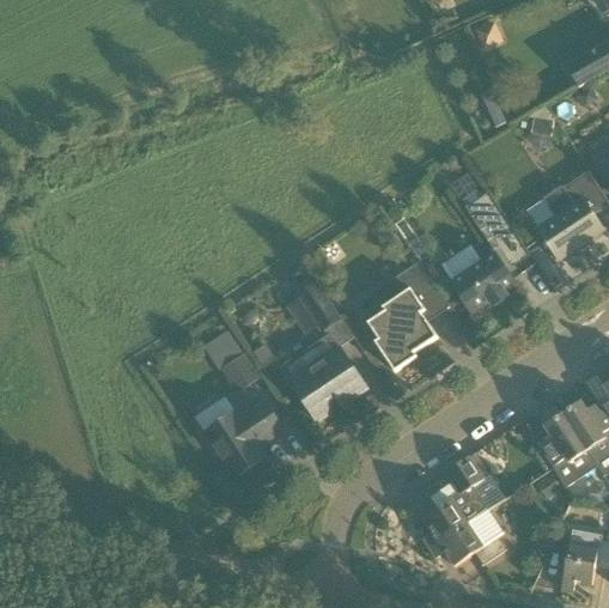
[(489,20),(473,28),(480,44),(497,37),(489,20)]
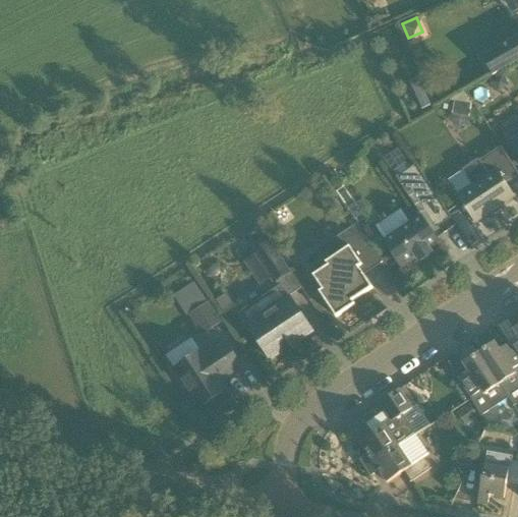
[(517,56),(517,33),(479,55),(490,72),(517,56)]
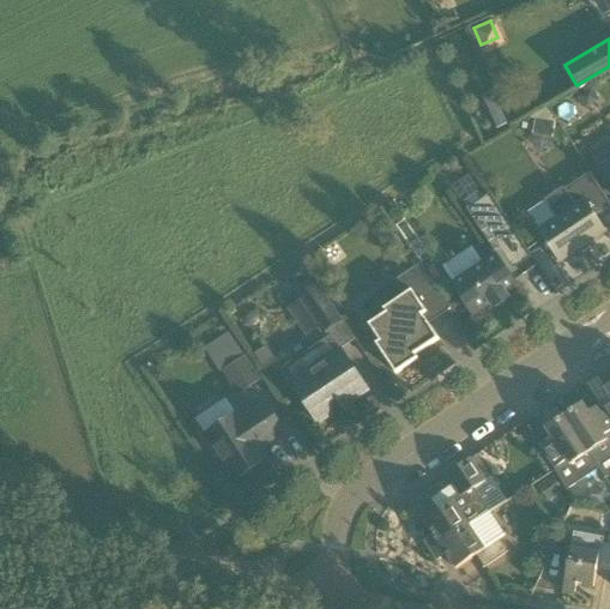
[(587,85),(574,94),(583,106),(596,97),(587,85)]
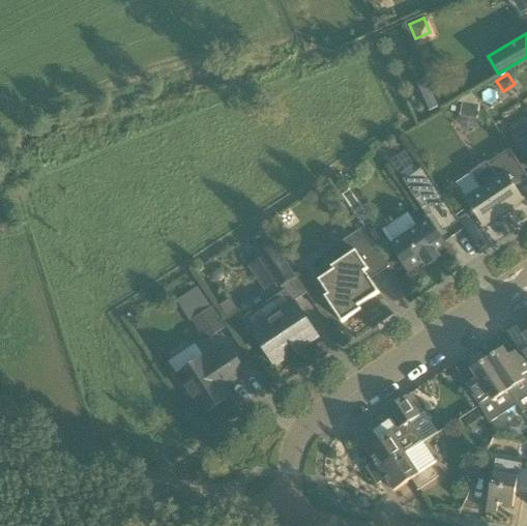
[(475,119),(478,101),(462,98),(459,116),(466,125),(475,119)]
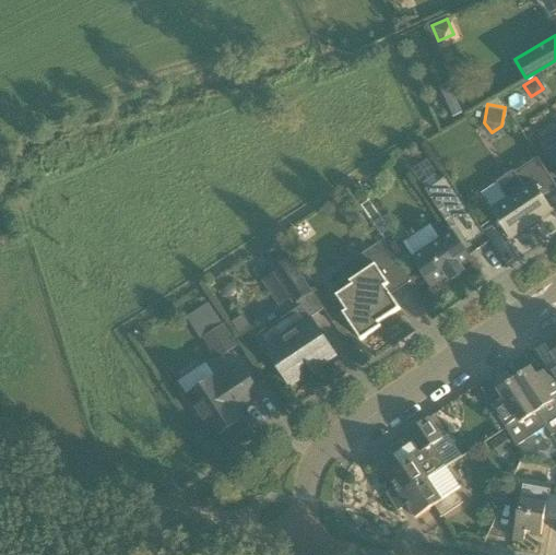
[(504,192),(486,204),(507,236),(549,207),(540,192),(554,182),(534,153),(512,168),(511,166),(493,178),(494,178),(504,192)]
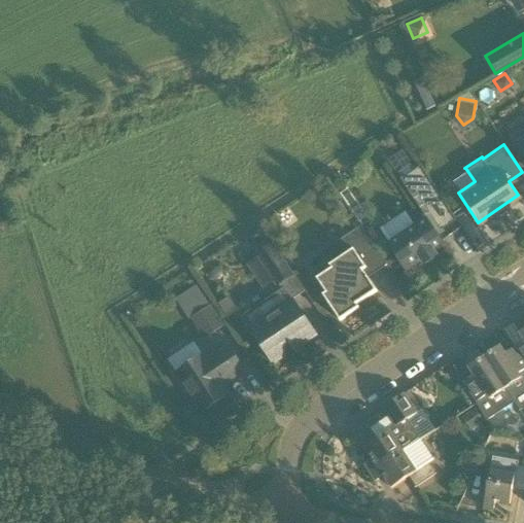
[(386,154),(391,166),(406,159),(400,147),(386,154)]
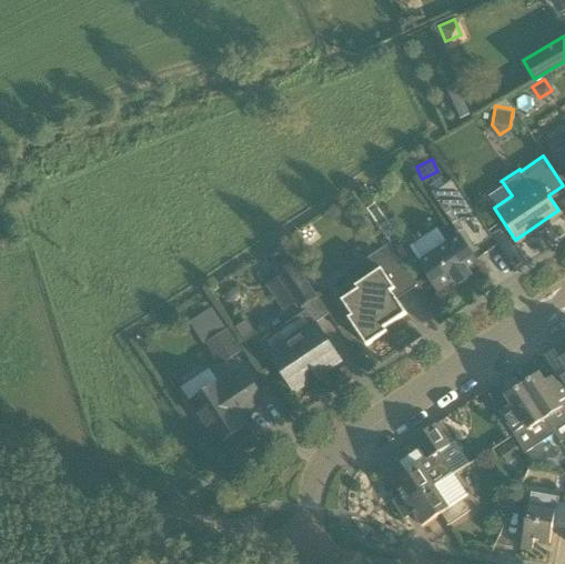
[(488,234),(450,177),(430,190),(441,207),(445,203),(473,245),(488,234)]
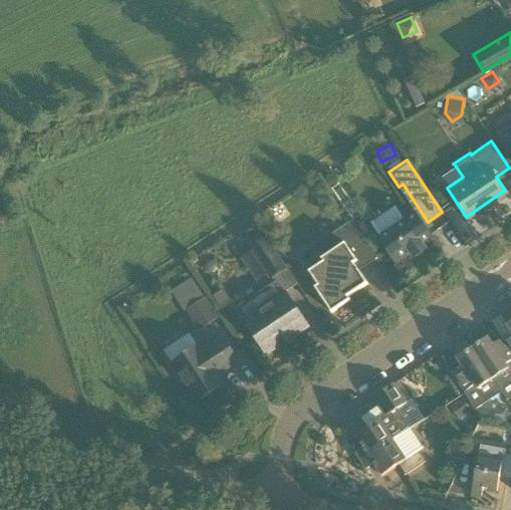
[(359,212),(337,180),(328,186),(350,218),(359,212)]
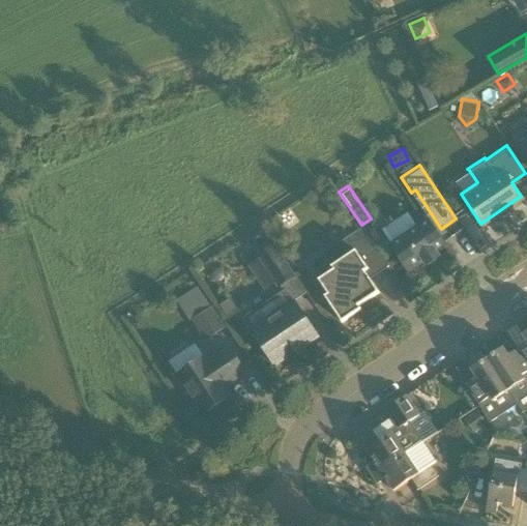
[(443,243),(427,217),(388,242),(406,268),(421,258),(425,263),(437,255),(434,251),(443,243)]
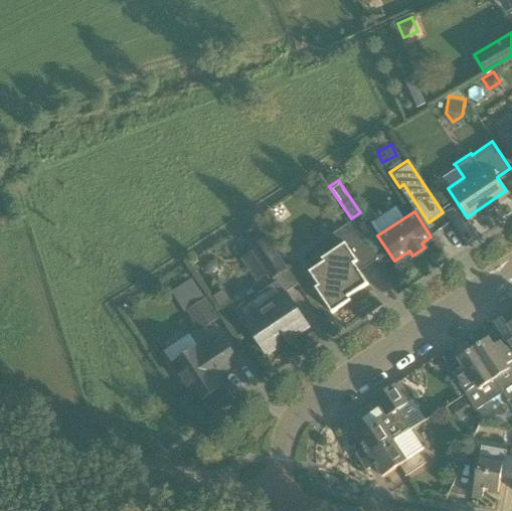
[(317,284),(313,286),(330,311),(349,298),(346,295),(366,282),(352,261),(354,260),(353,258),(369,246),(351,219),(336,229),(343,240),(320,257),(322,260),(307,270),(317,284)]
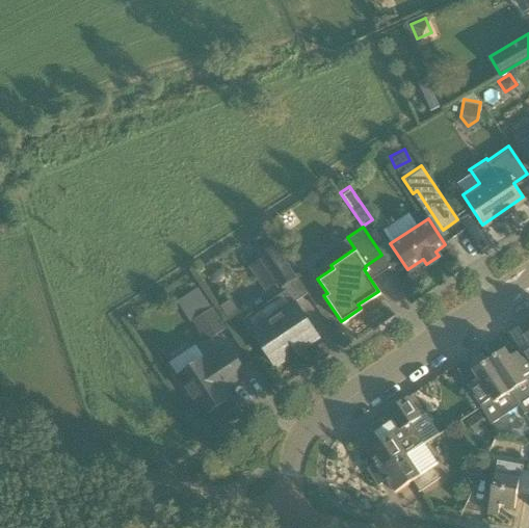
[(261,232),(253,238),(261,251),(270,244),(261,232)]
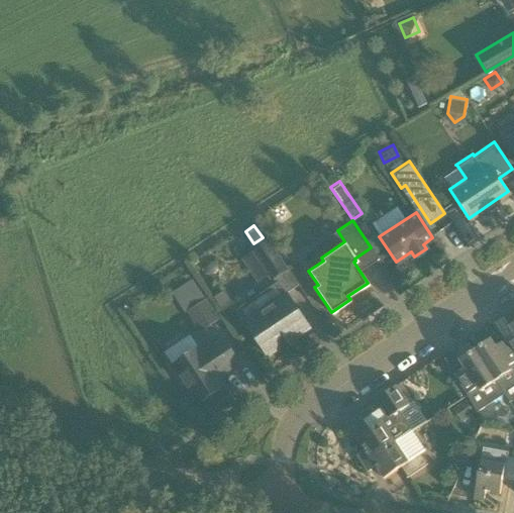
[(269,277),(286,266),(266,235),(263,237),(253,243),(248,246),(269,277)]
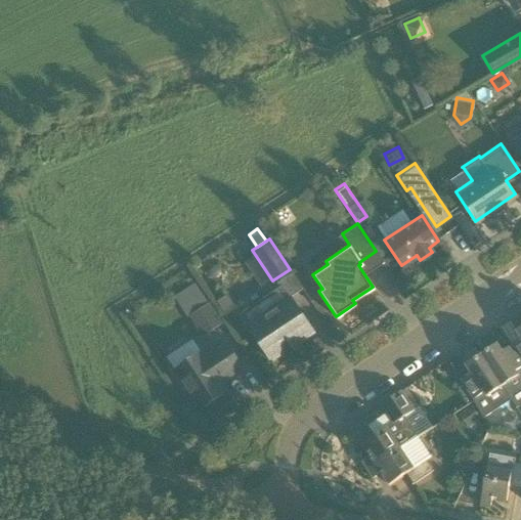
[(241,309),(240,313),(247,322),(246,323),(257,340),(257,345),(262,353),(266,354),(269,359),(283,350),(298,341),(312,331),(289,295),(288,295),(280,284),(241,309)]
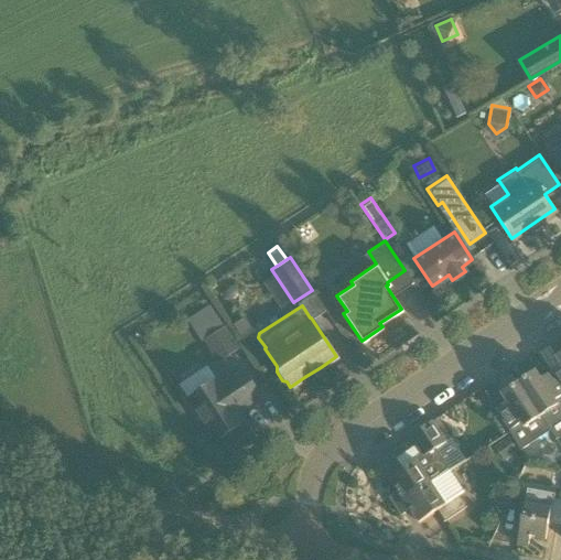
[(223,326),(205,338),(217,356),(235,344),(223,326)]
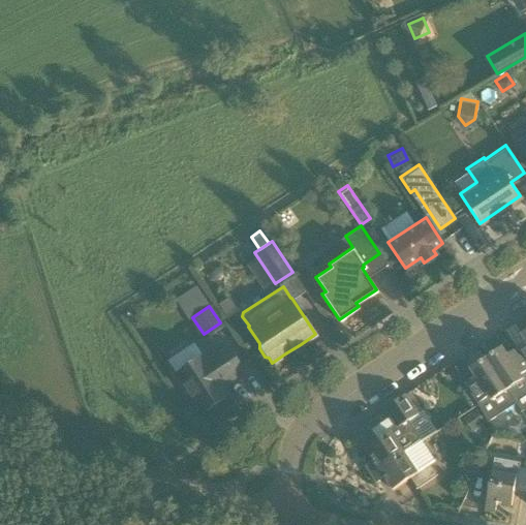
[(515,345),(525,362),(525,327),(519,331),(524,339),(515,345)]
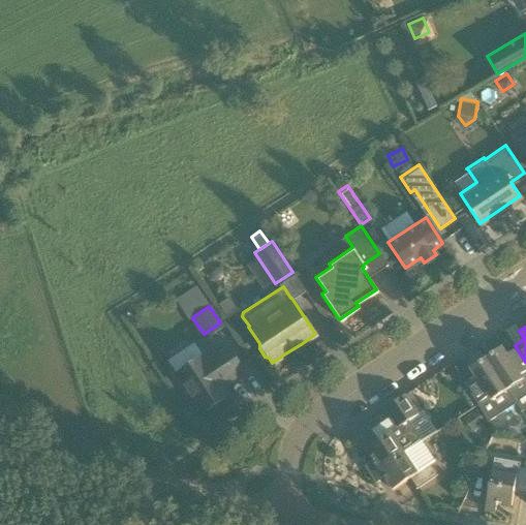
[(191,340),(165,357),(200,410),(227,393),(221,383),(243,369),(226,344),(205,359),(202,353),(200,354),(191,340)]
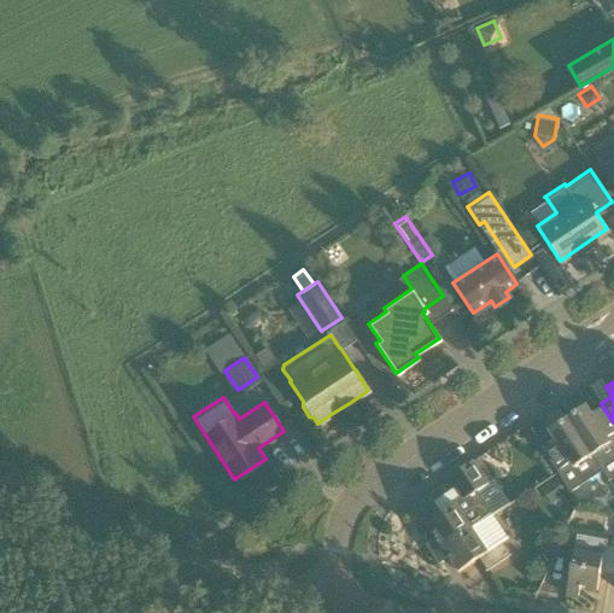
[(598,465),(613,454),(613,422),(601,403),(589,412),(583,402),(565,414),(598,465)]
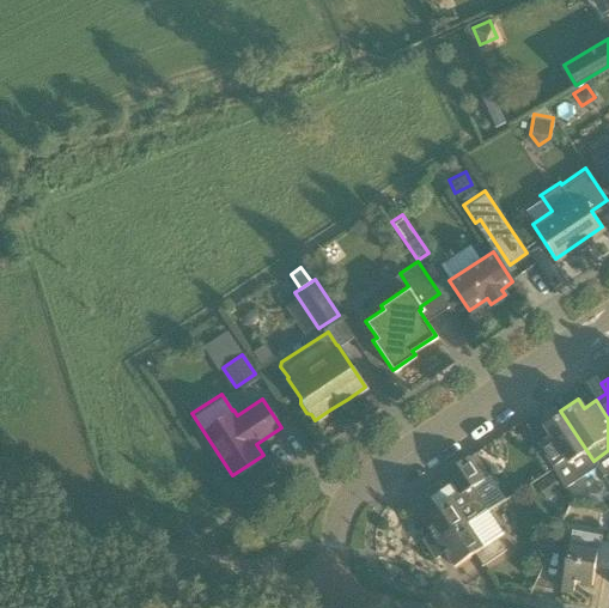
[(596,464),(594,461),(560,411),(541,424),(548,432),(536,441),(565,484),(596,464)]
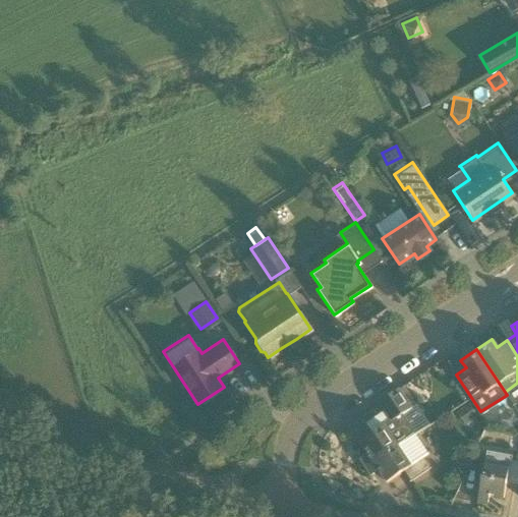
[(358,456),(363,464),(396,443),(413,432),(400,411),(410,405),(397,386),(377,399),(389,418),(358,439),(365,451),(358,456)]
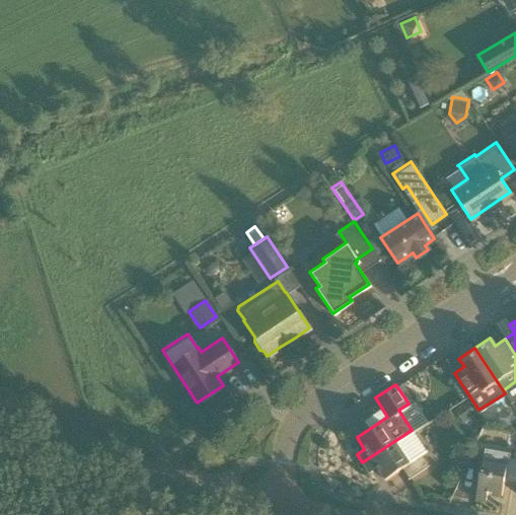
[(453,408),(461,420),(473,412),(465,399),(453,408)]
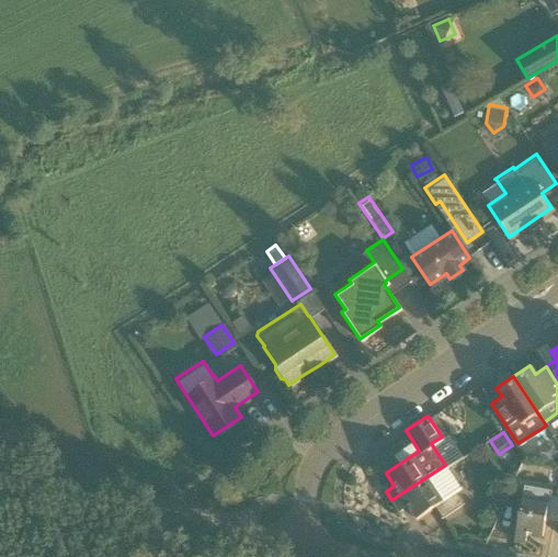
[(426,477),(391,500),(397,509),(406,503),(414,516),(433,504),(441,515),(462,501),(455,490),(460,487),(445,465),(426,477)]
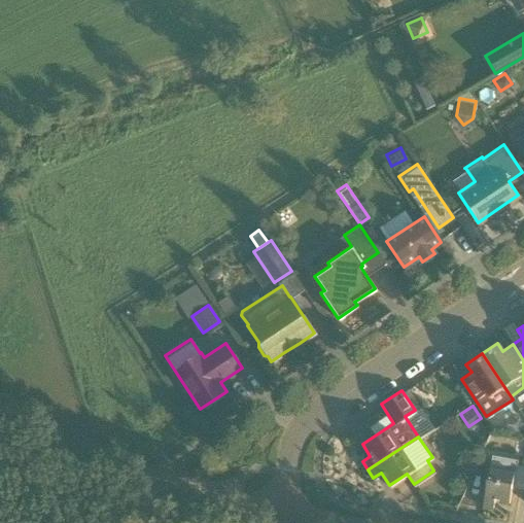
[(513,472),(488,467),(481,506),(491,508),(493,498),(508,501),(510,487),(522,489),(523,478),(523,463),(514,462),(513,472)]
